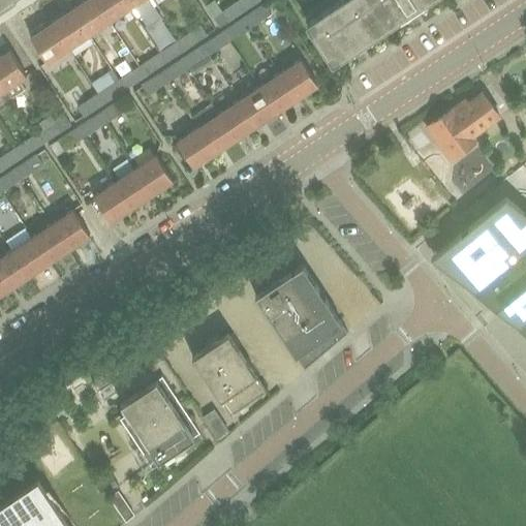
[(86,36),(106,23),(90,0),(85,0),(68,10),(86,36)]
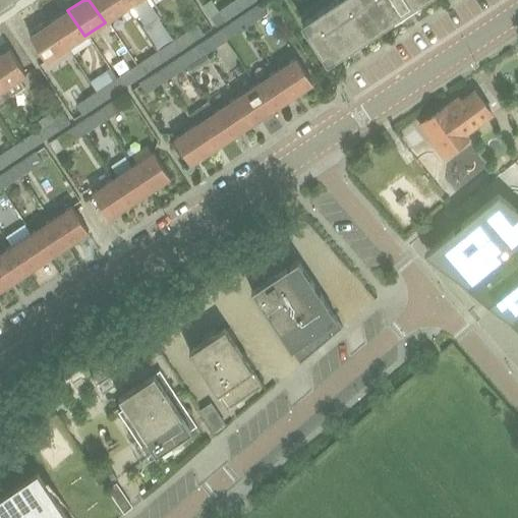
[(89,0),(105,22),(124,9),(118,0),(89,0)]
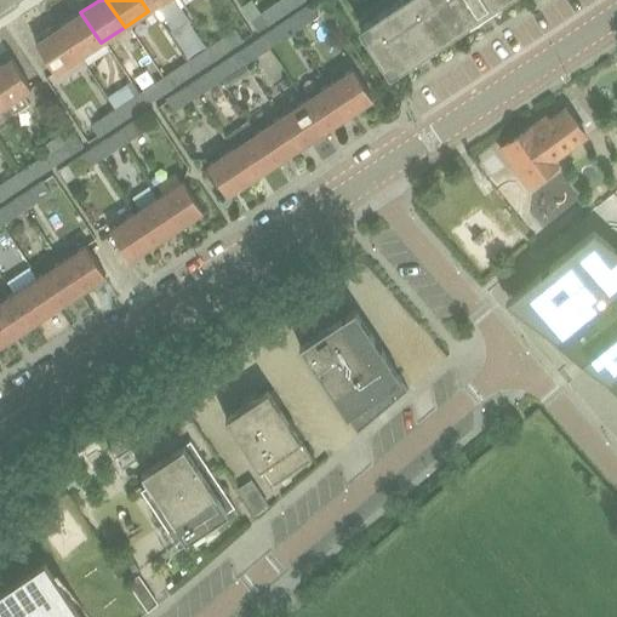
[(141,0),(148,11),(156,24),(181,7),(176,0),(141,0)]
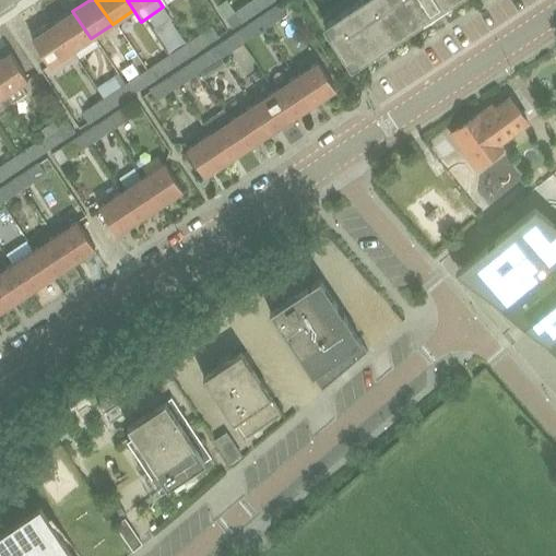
[(239,25),(261,10),(255,0),(253,0),(232,14),(239,25)]
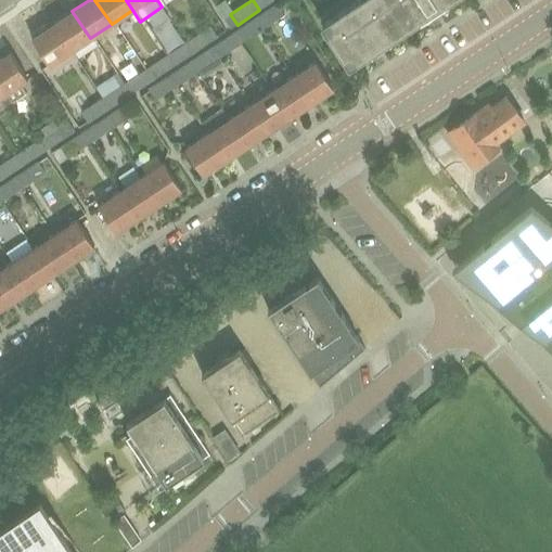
[(253,0),(259,10),(274,0),(253,0)]
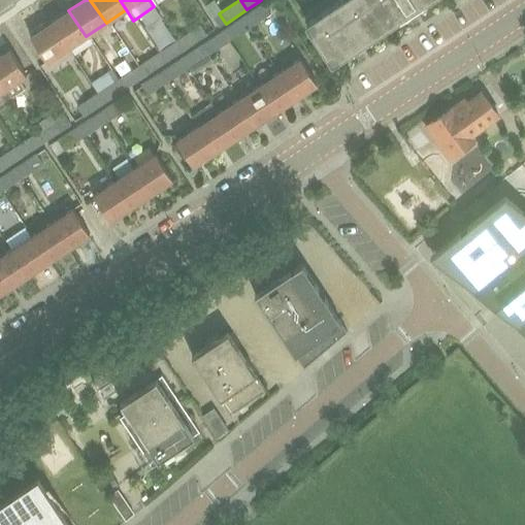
[(385,29),(365,0),(342,0),(304,26),(330,64),(385,29)]
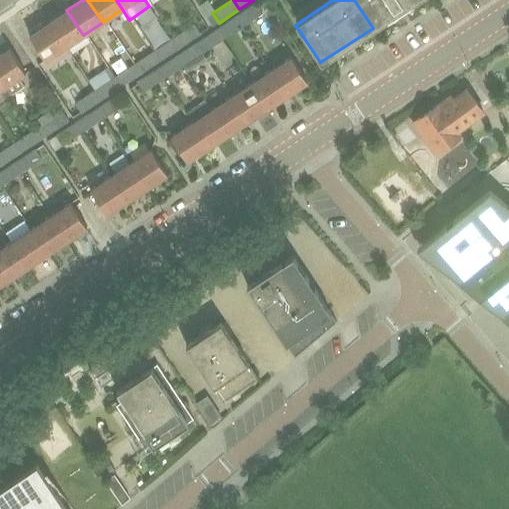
[(354,0),(373,28),(414,0),(354,0)]
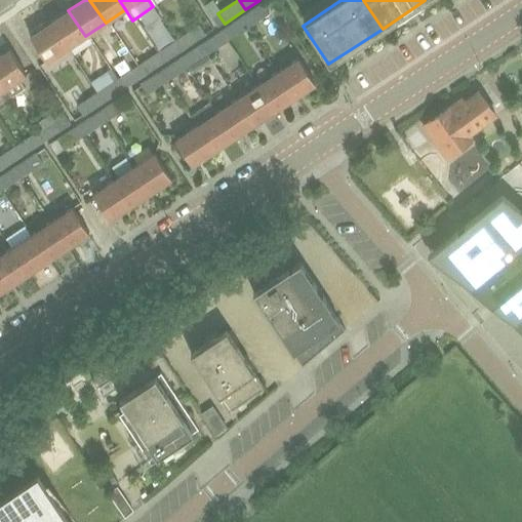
[(237,21),(244,31),(265,17),(257,7),(237,21)]
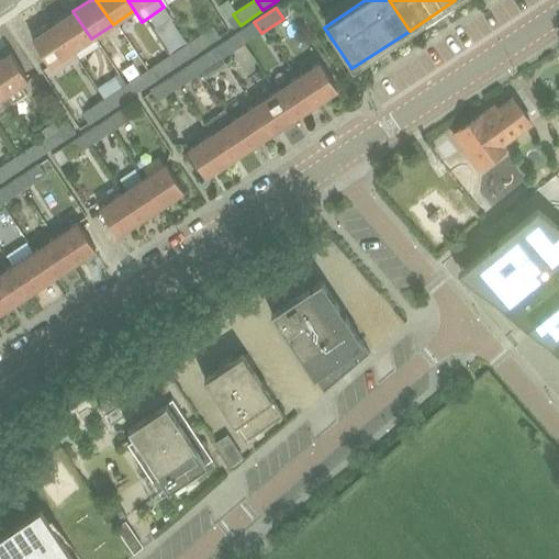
[(69,53),(91,38),(73,11),(52,25),(69,53)]
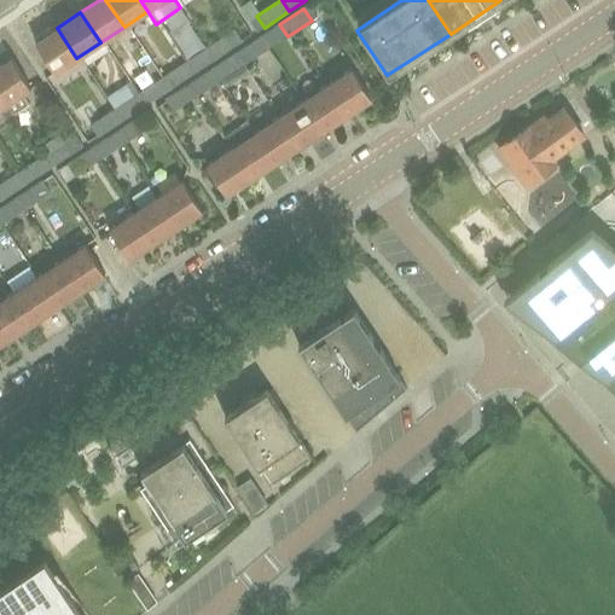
[(264,52),(288,36),(279,24),(256,40),(264,52)]
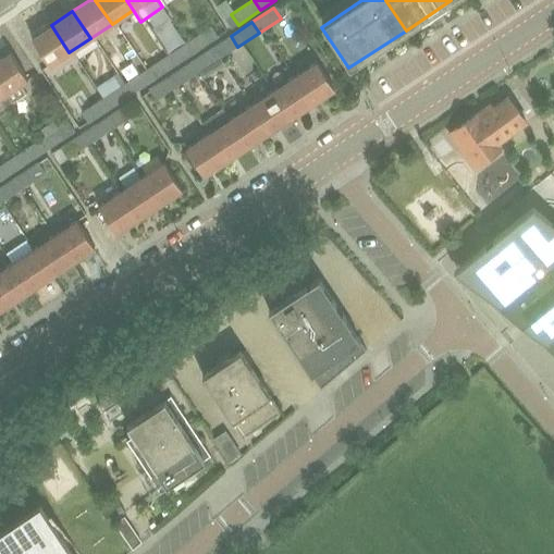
[(218,23),(186,44),(194,54),(224,34),(218,23)]
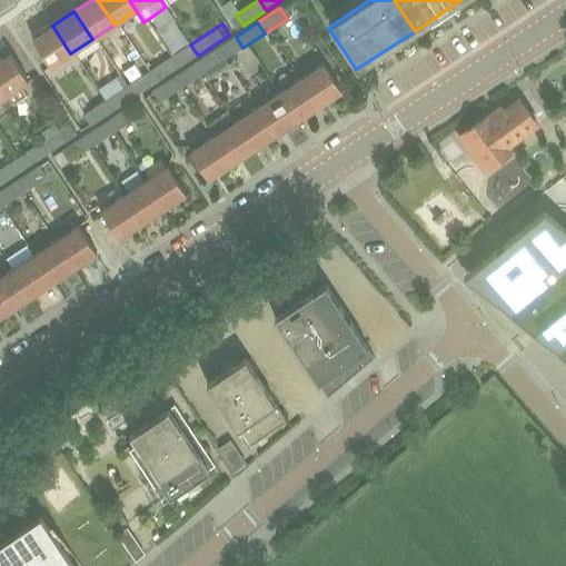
[(29,41),(47,69),(70,53),(52,26),(29,41)]
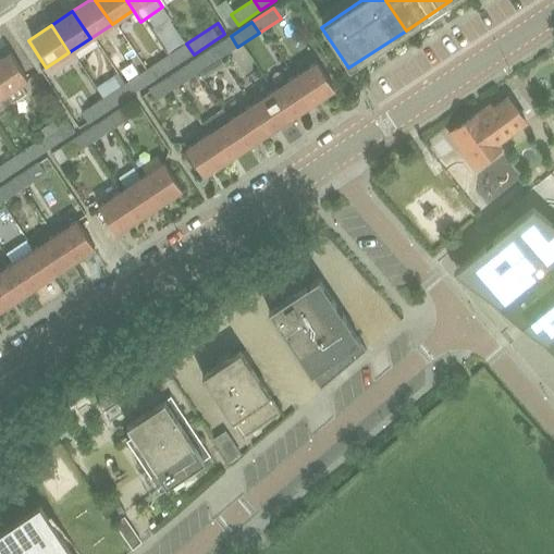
[(231,36),(209,50),(217,61),(218,61),(237,47),(231,36)]
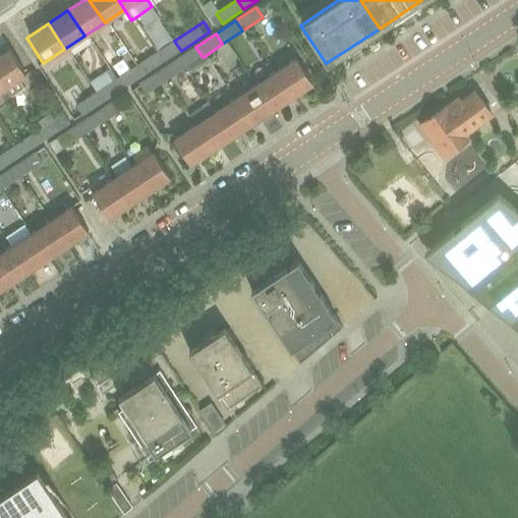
[(174,41),(154,54),(161,64),(181,51),(174,41)]
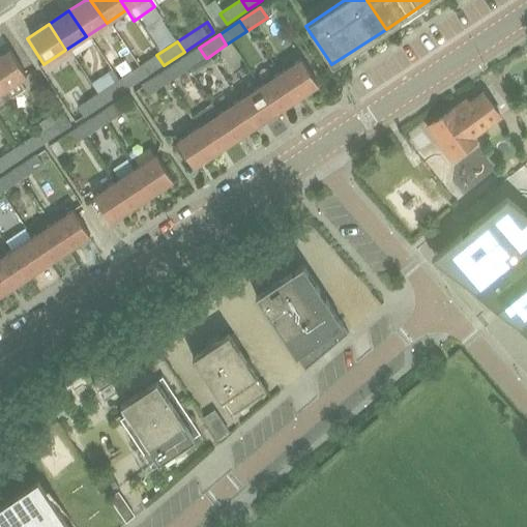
[(199,48),(179,61),(186,71),(186,70),(192,78),(211,64),(207,58),(206,58),(199,48)]
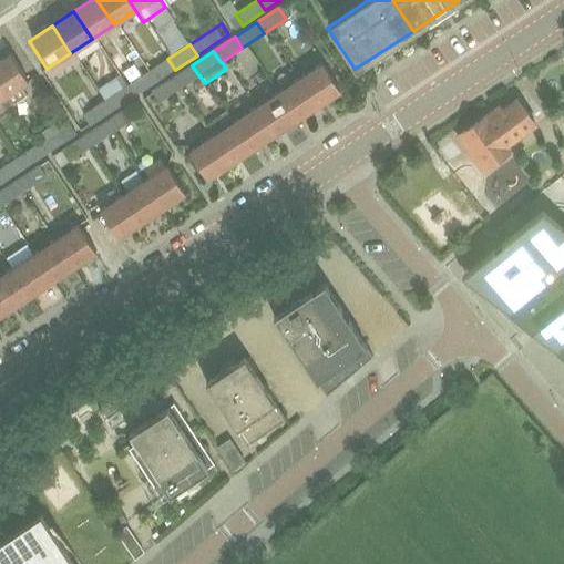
[(26,83),(7,55),(0,59),(0,94),(2,98),(9,108),(23,98),(18,88),(26,83)]
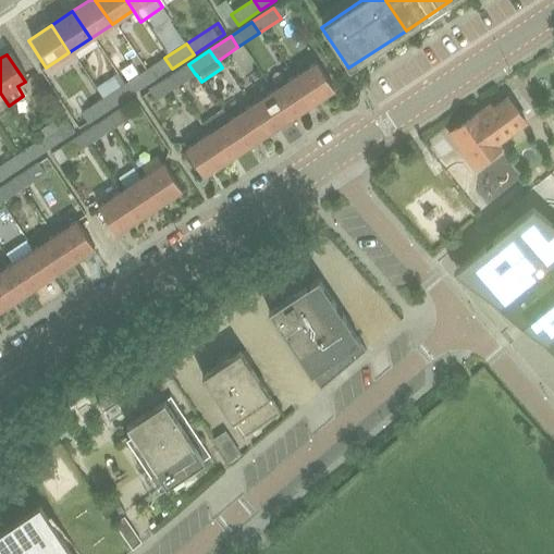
[(164,58),(144,72),(150,83),(172,69),(164,58)]
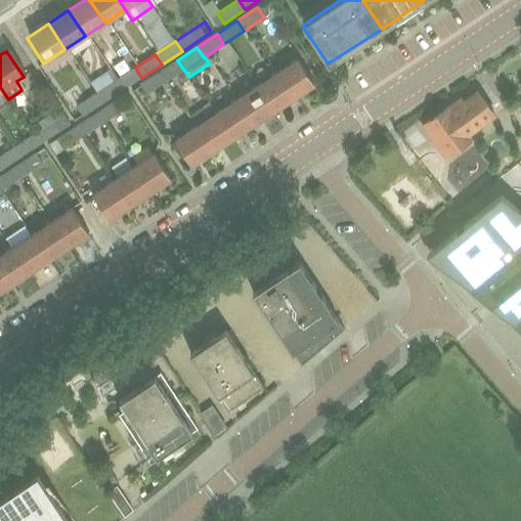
[(177,60),(158,73),(164,84),(184,71),(177,60)]
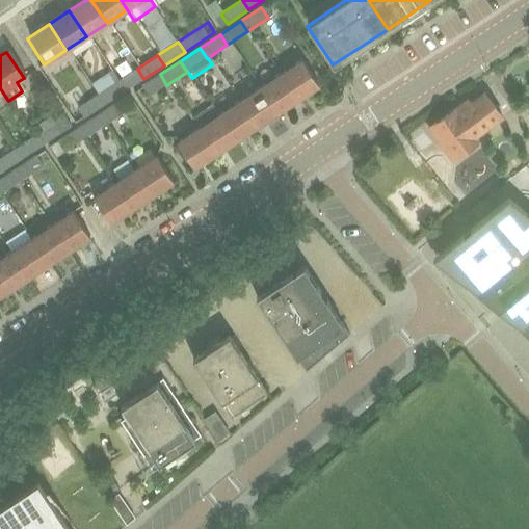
[(318,86),(301,61),(280,76),(296,101),(318,86)]
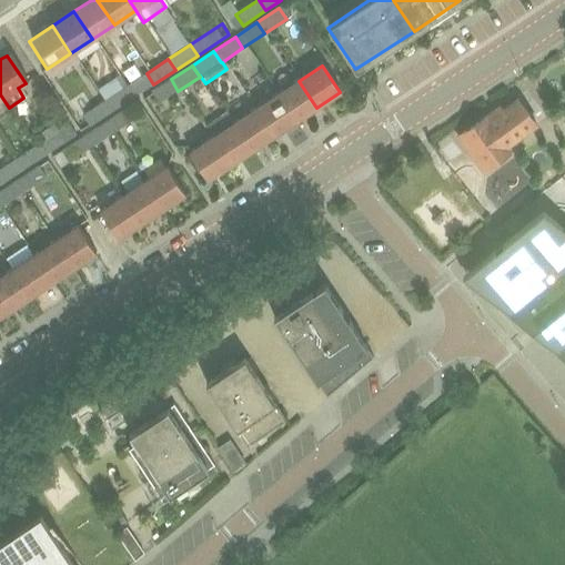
[(147,73),(124,88),(131,99),(153,84),(147,73)]
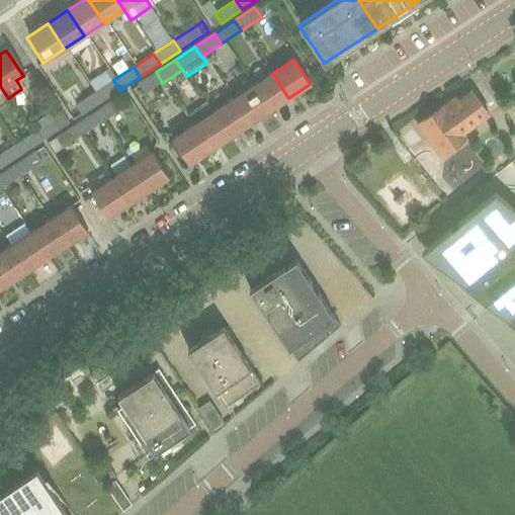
[(143,96),(162,83),(156,72),(136,86),(143,96)]
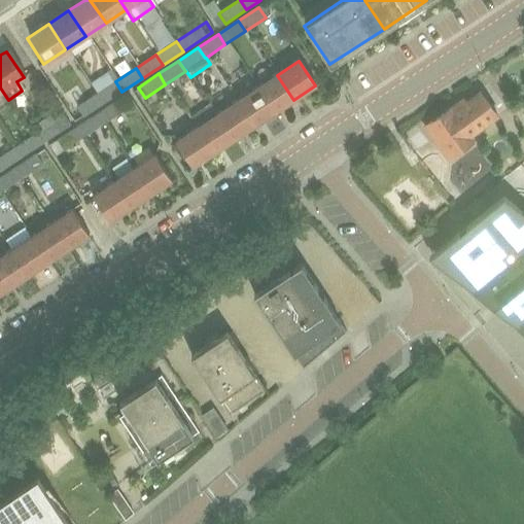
[(24,81),(30,93),(41,88),(35,75),(24,81)]
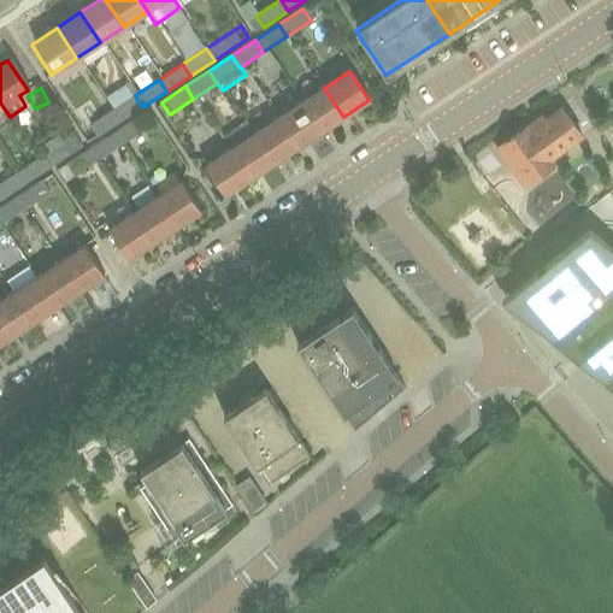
[(343,117),(324,88),(300,104),(319,133),(343,117)]
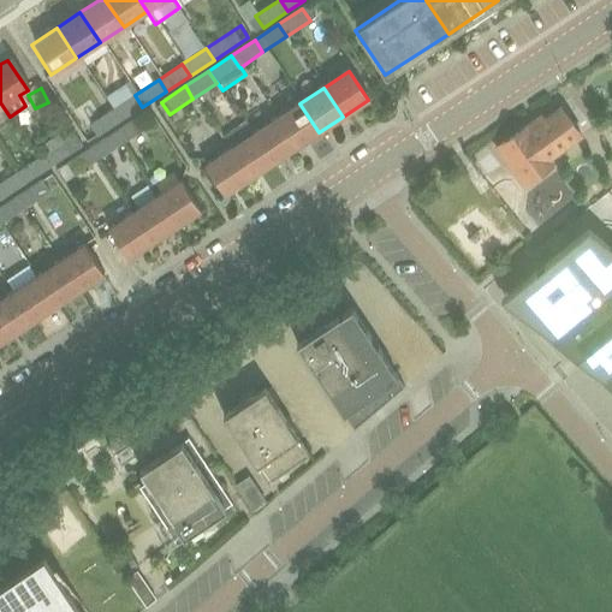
[(135,95),(111,111),(119,123),(142,107),(135,95)]
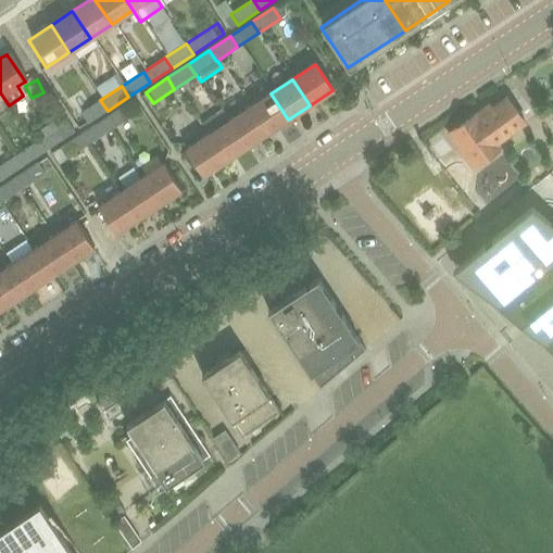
[(288,120),(271,93),(249,108),(266,134),(288,120)]
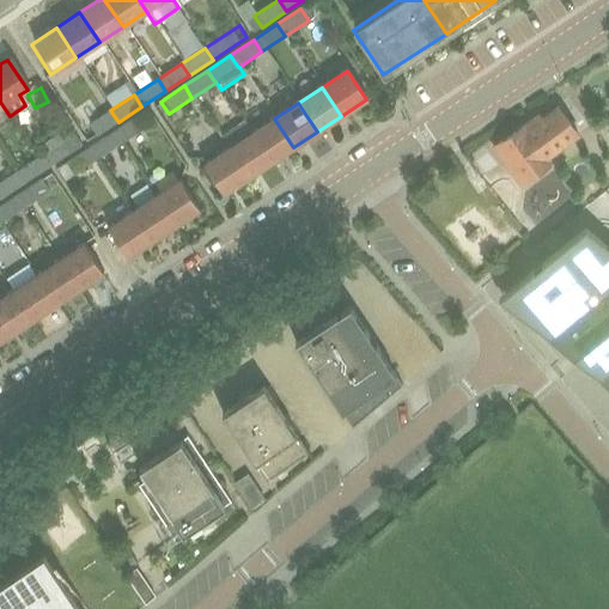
[(93,138),(119,122),(110,110),(86,126),(93,138)]
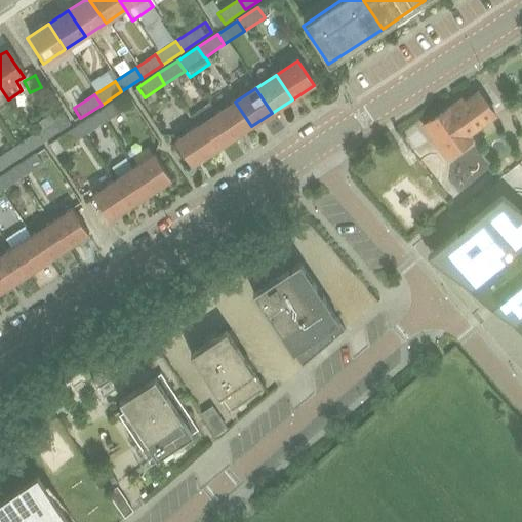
[(420,128),(443,159),(468,142),(466,137),(492,118),(475,94),(449,113),(447,109),(420,128)]
